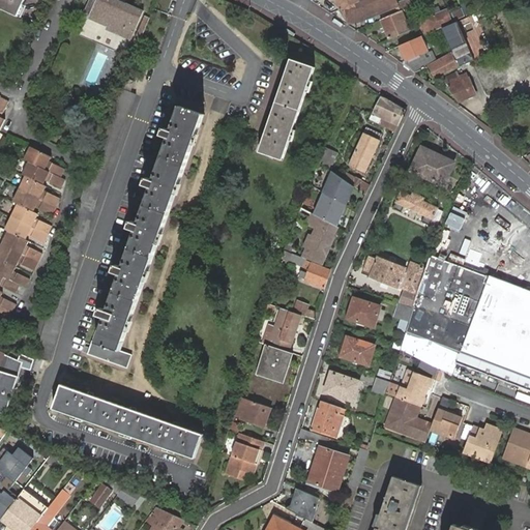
[(0,0),(0,7),(18,17),(18,16),(25,0),(0,0)]
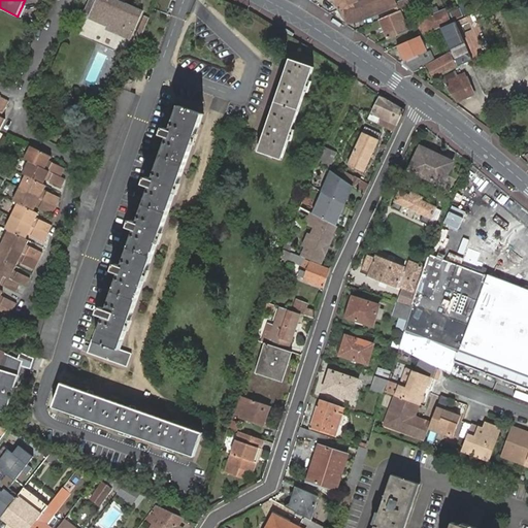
[(132,36),(143,11),(118,0),(90,0),(85,12),(90,14),(89,17),(110,26),(132,36)]
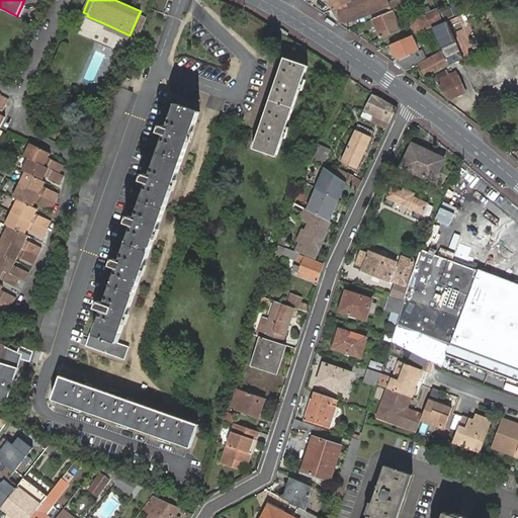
[(328,0),(333,10),(352,1),(351,0),(328,0)]
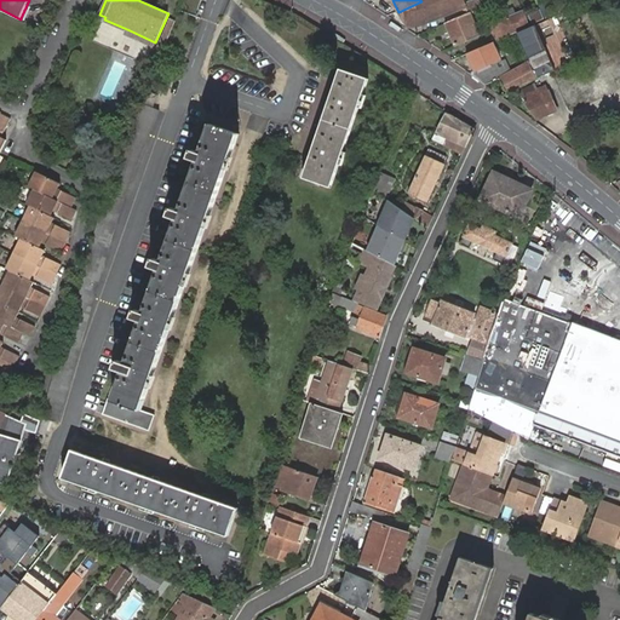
[(459,13),(453,0),(449,0),(426,9),(423,10),(406,13),(407,28),(425,26),(459,13)]
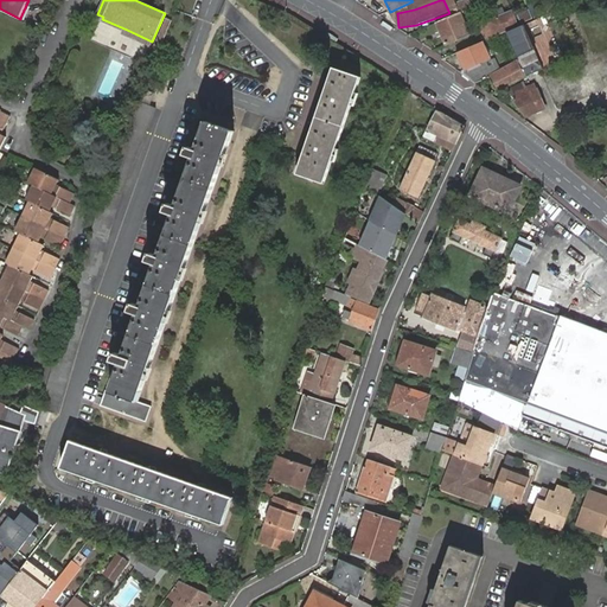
[(478,5),(475,0),(465,0),(455,4),(459,13),(460,12),(478,5)]
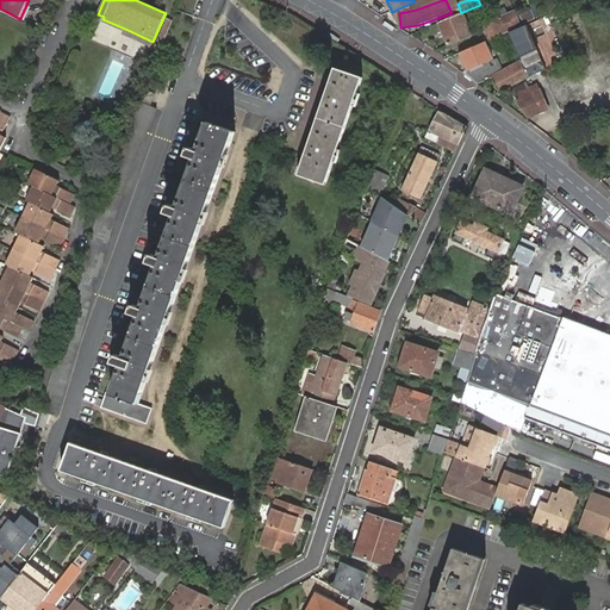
[(534,18),(530,8),(520,13),(523,23),(534,18)]
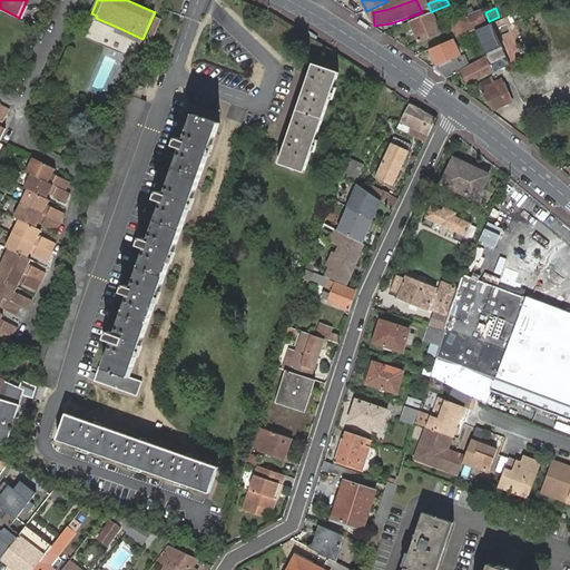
[(474,31),(487,26),(480,10),(449,25),(454,39),(474,31)]
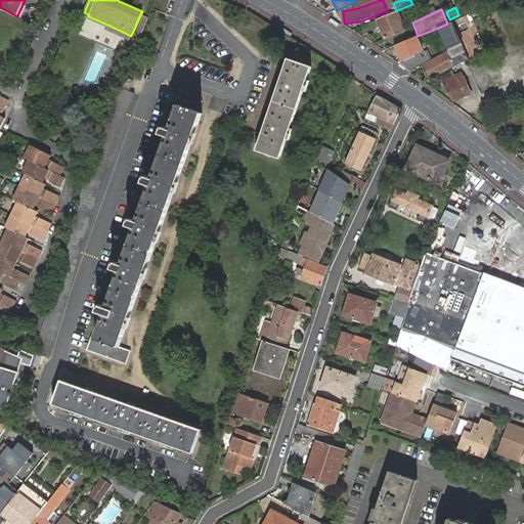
[(376,19),(385,39),(405,30),(397,10),(396,11),(376,19)]
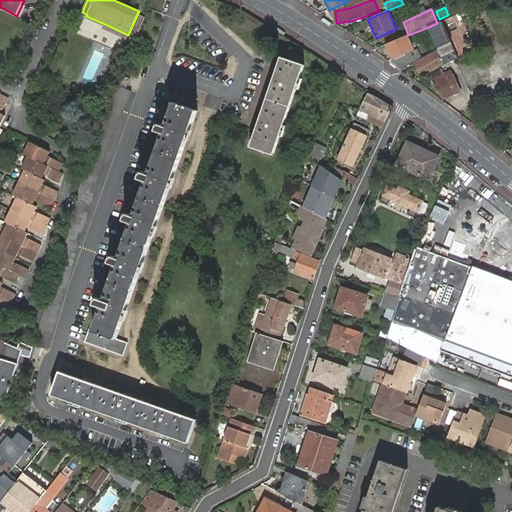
[(131,41),(135,43),(145,18),(141,17),(133,36),(131,41)]
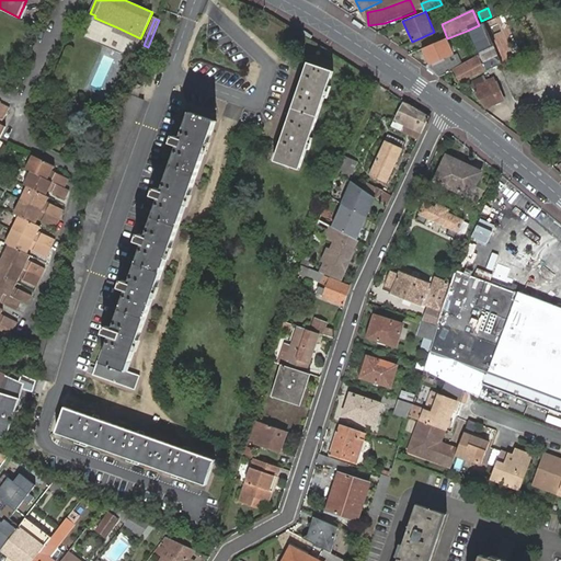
[(364,25),(354,20),(352,23),(362,29),(364,25)]
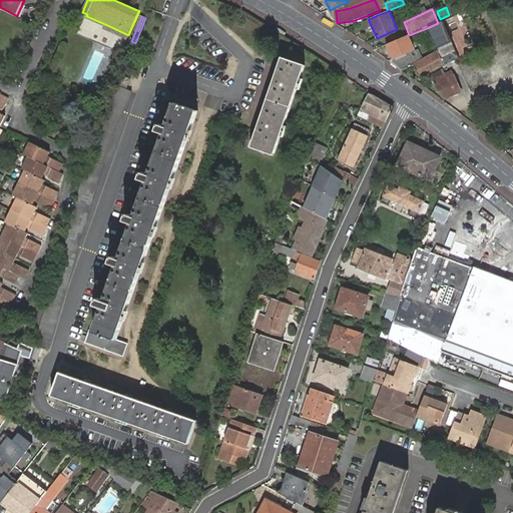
[(438,23),(427,28),(438,51),(444,64),(459,58),(441,21),(438,23)]
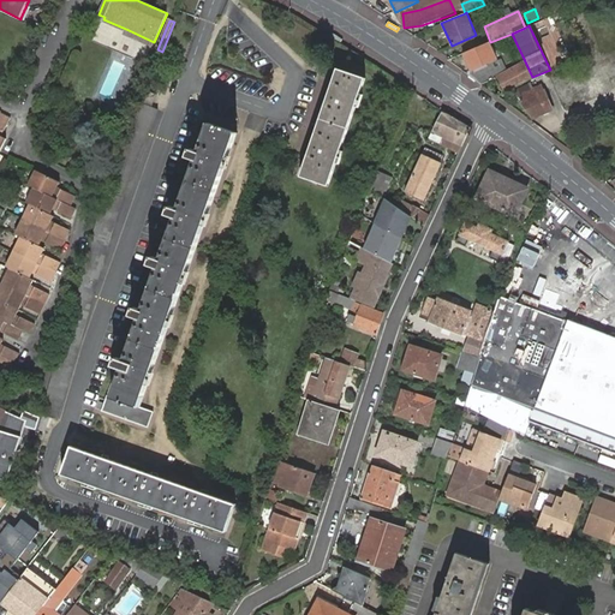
[(154,42),(129,30),(126,35),(153,46),(154,42)]
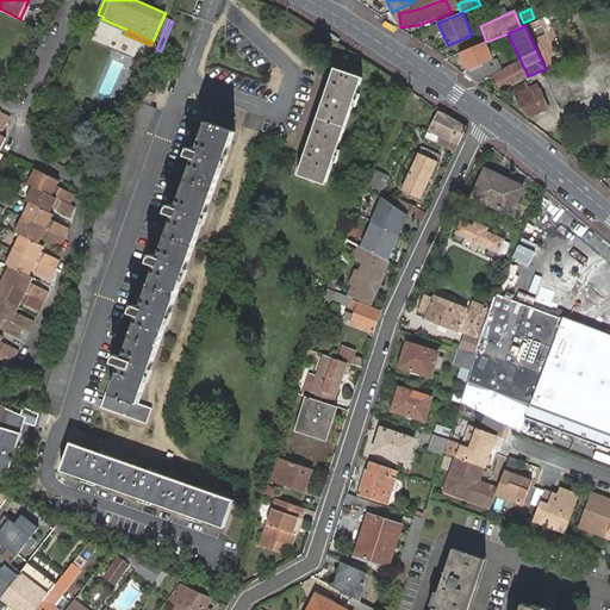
[(340,39),(330,33),(328,37),(337,43),(340,39)]
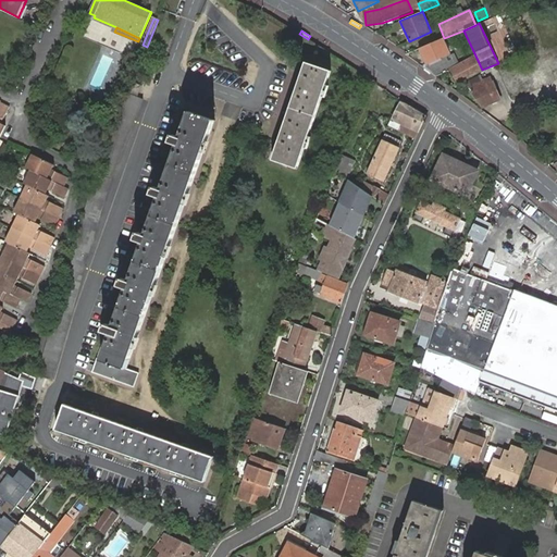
[(443,38),(419,48),(425,63),(429,62),(430,65),(442,60),(441,57),(448,53),(443,38)]
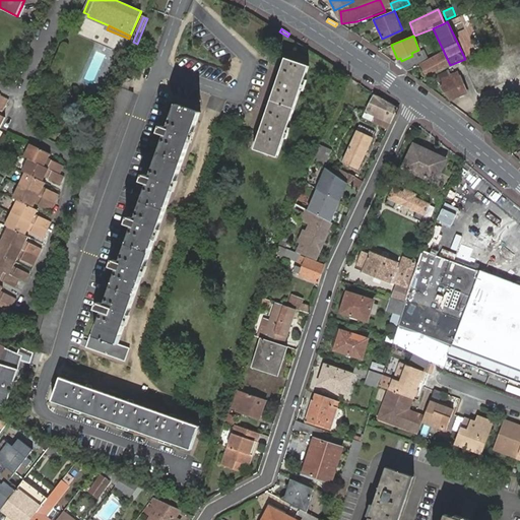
[(419,66),(427,77),(450,65),(444,52),(425,63),(419,66)]
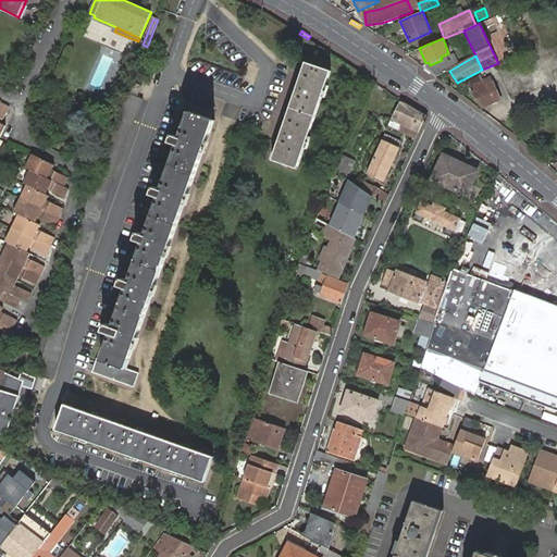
[(298,169),(331,71),(295,60),(262,158),(298,169)]
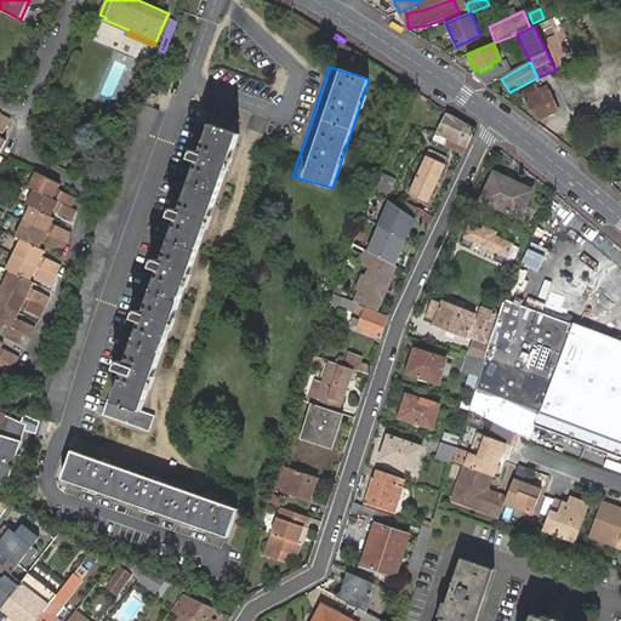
[(468,73),(472,75),(485,85),(499,80),(493,67),(479,73),(478,69),(474,70),(472,72),(468,73)]
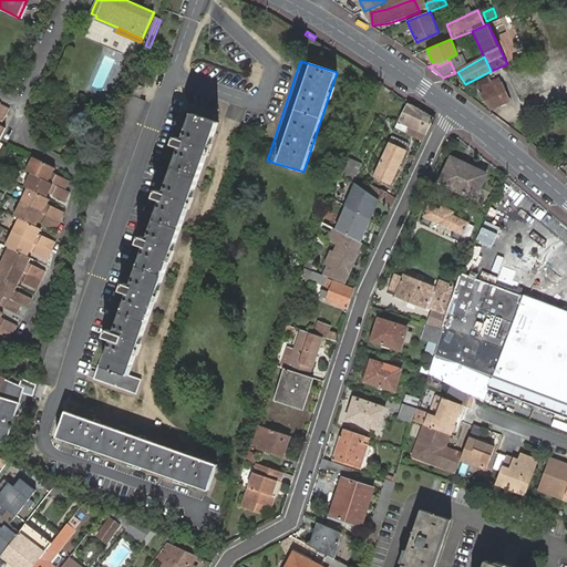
[(481,93),(492,107),(509,100),(502,84),(501,84),(498,79),(490,82),(487,79),(475,83),(482,92),(481,93)]
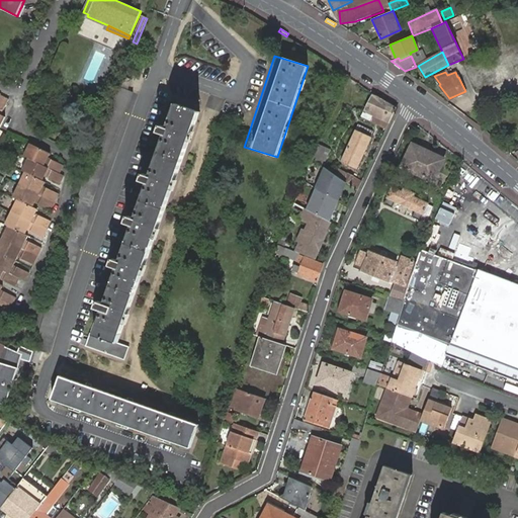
[(132,80),(122,76),(118,85),(128,89),(132,80)]
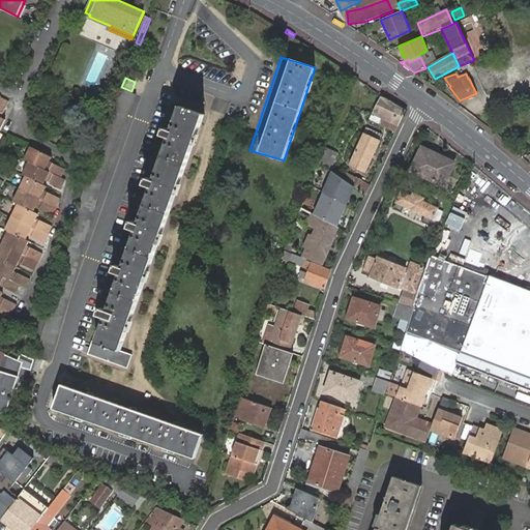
[(382,95),(363,83),(357,95),(358,95),(357,98),(376,108),(381,95),(382,95)]
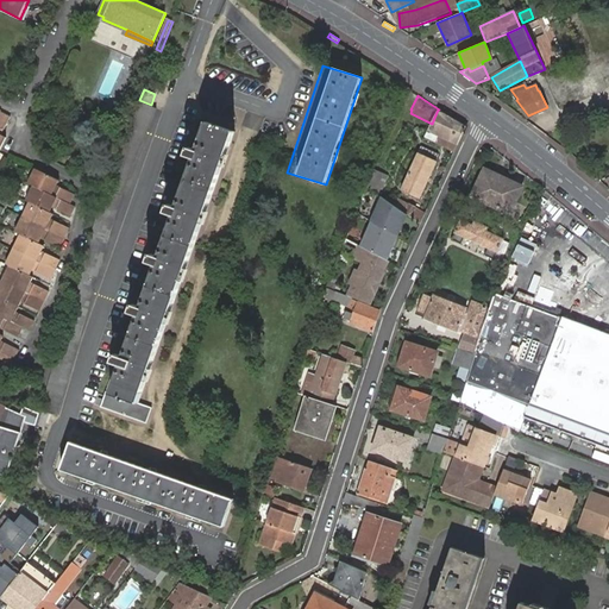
[(438,110),(432,124),(428,130),(425,137),(437,143),(440,136),(458,144),(466,126),(444,112),(438,110)]
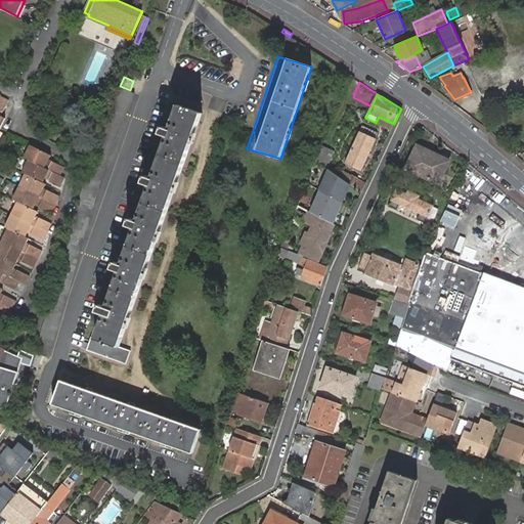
[(0,129),(5,118),(1,116),(0,115),(0,114),(1,112),(3,113),(8,99),(7,99),(7,98),(0,96),(0,129)]
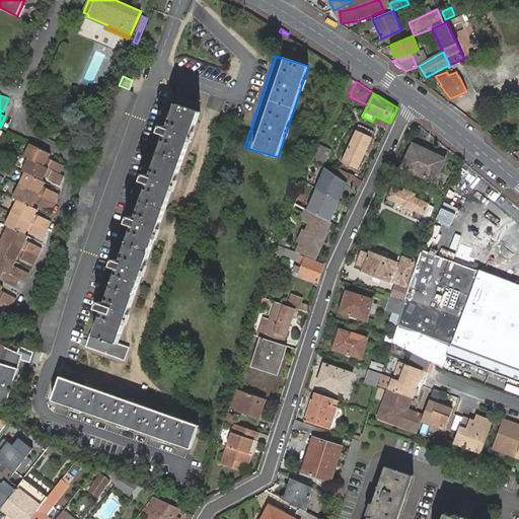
[(181,164),(200,113),(177,103),(173,114),(171,121),(168,129),(161,126),(159,133),(166,135),(156,161),(154,169),(151,176),(144,174),(142,181),(149,183),(141,204),(139,211),(136,219),(129,217),(127,223),(134,226),(127,246),(124,254),(121,262),(114,260),(112,267),(119,269),(112,289),(108,296),(106,304),(99,301),(96,308),(103,311),(100,318),(99,323),(94,321),(86,347),(125,361),(130,348),(118,343),(135,295),(150,252),(165,210),(181,164)]
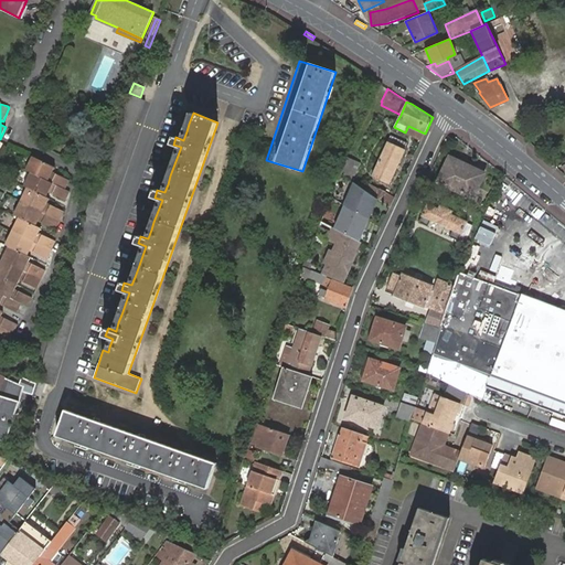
[(422,140),(425,134),(408,126),(405,132),(422,140)]
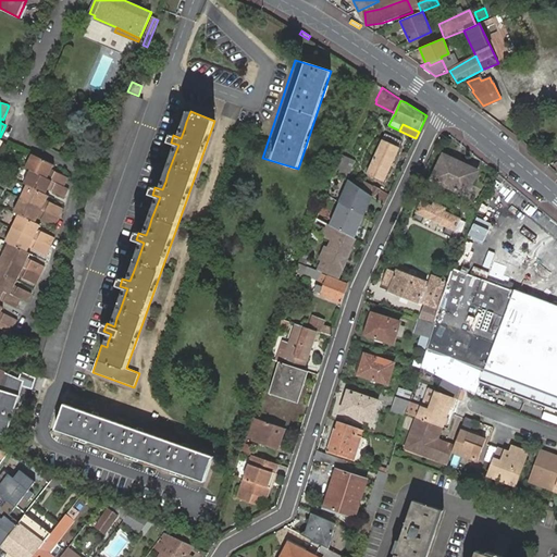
[(385,134),(382,140),(398,149),(401,141),(385,134)]
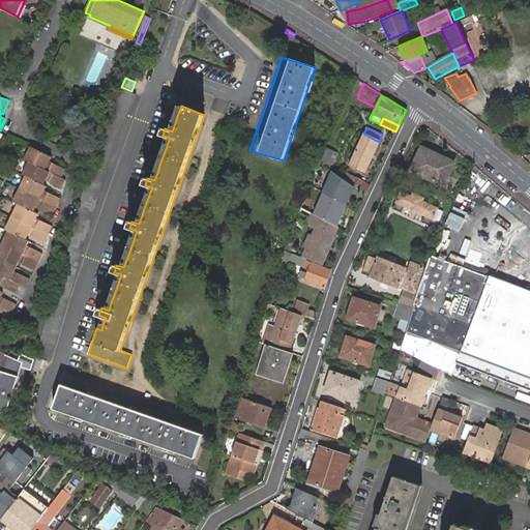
[(379,142),(363,134),(349,165),(365,172),(379,142)]
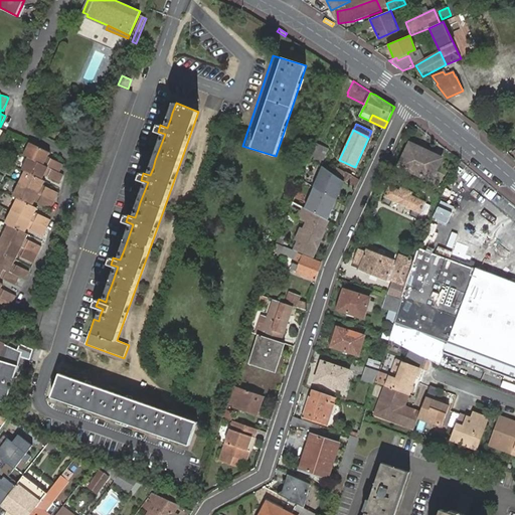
[(47,156),(49,152),(29,142),(23,155),(28,157),(59,172),(62,163),(50,158),(50,160),(46,158),(47,156)]
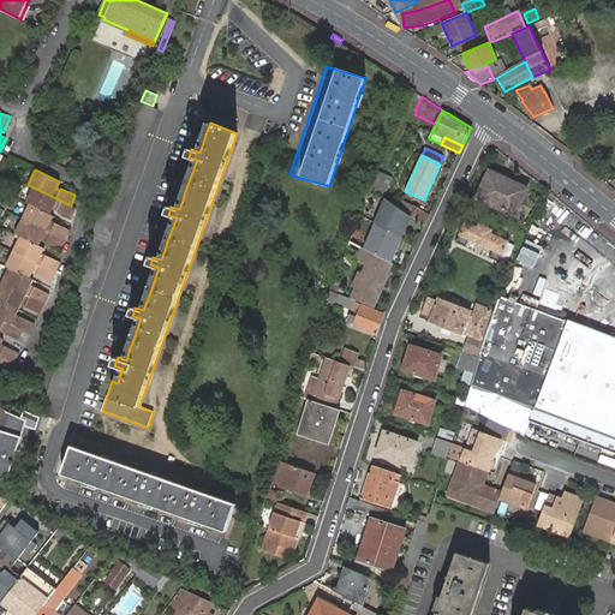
[(393,178),(378,172),(370,187),(384,197),(393,178)]
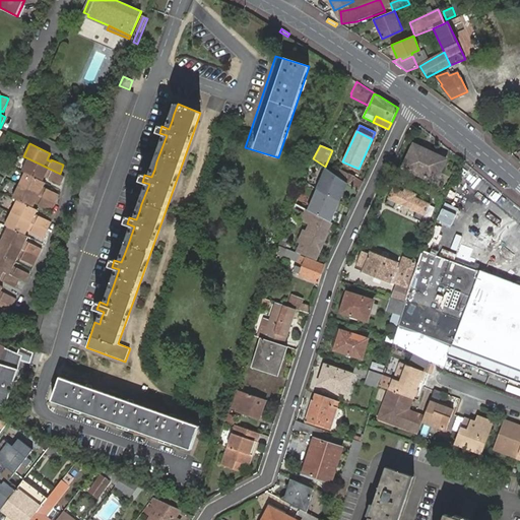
[(414,145),(404,168),(436,182),(446,159),(414,145)]
